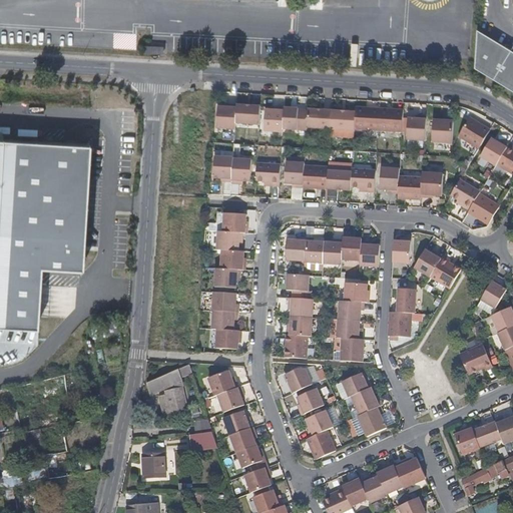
[(512,54),(477,33),(474,72),(512,94),(512,54)]
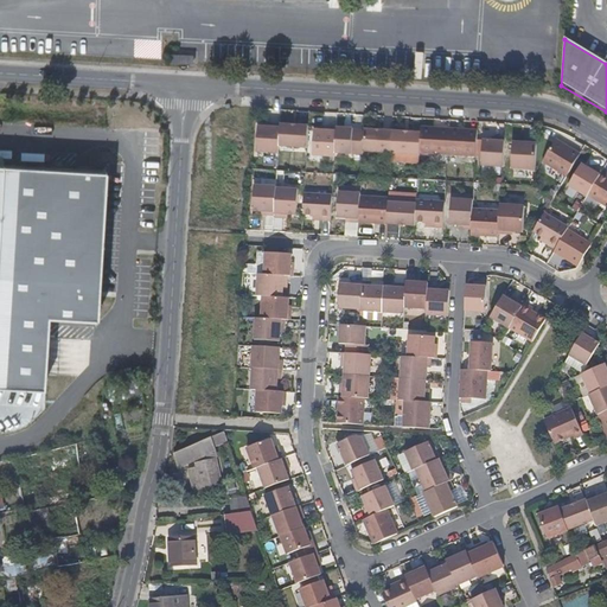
[(279,147),(280,126),(270,125),(270,128),(257,128),(256,153),(279,154),(279,147)]
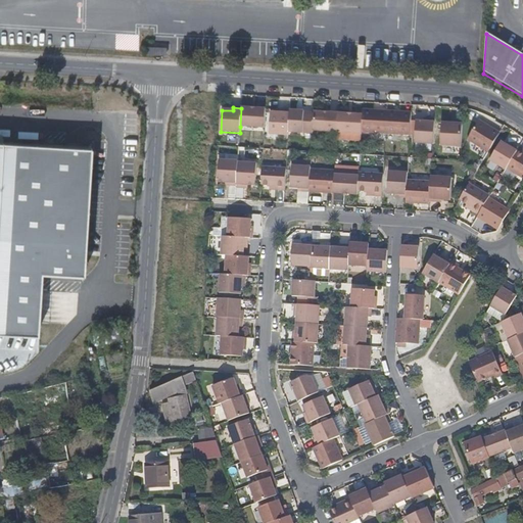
[(264,129),(266,109),(241,108),(240,127),(264,129)]
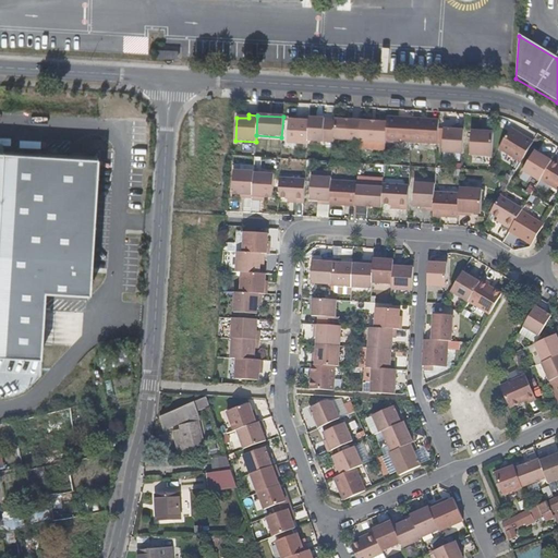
[(307,142),(308,119),(301,118),(300,121),(289,120),(287,143),(307,145),(307,142)]
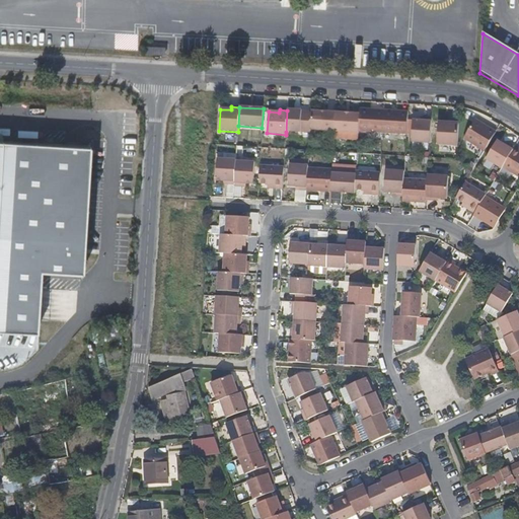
[(382,134),(383,110),(359,109),(359,115),(358,132),(382,134)]
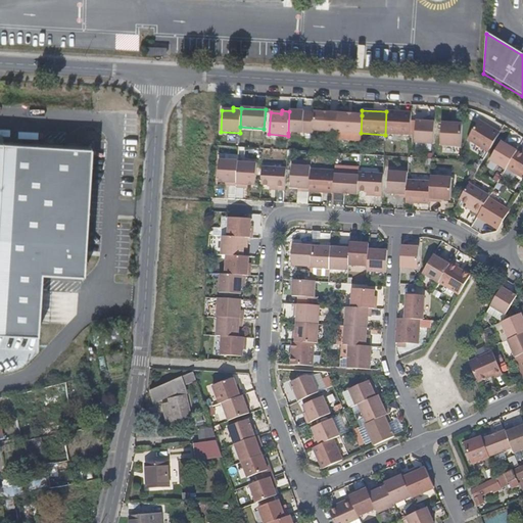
[(313,131),(314,112),(289,111),(288,133),(312,135),(313,131)]
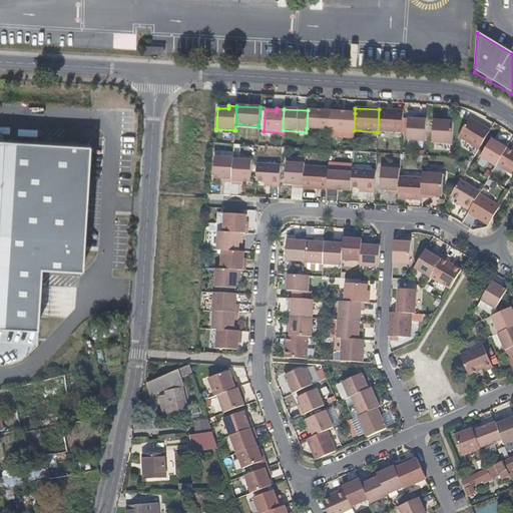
[(401,133),(403,111),(379,109),(378,132),(401,133)]
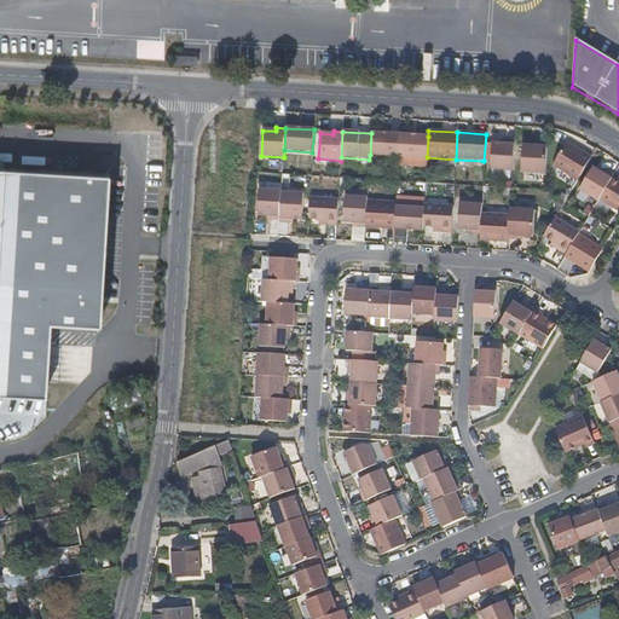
[(398,157),(399,136),(371,133),(370,155),(398,157)]
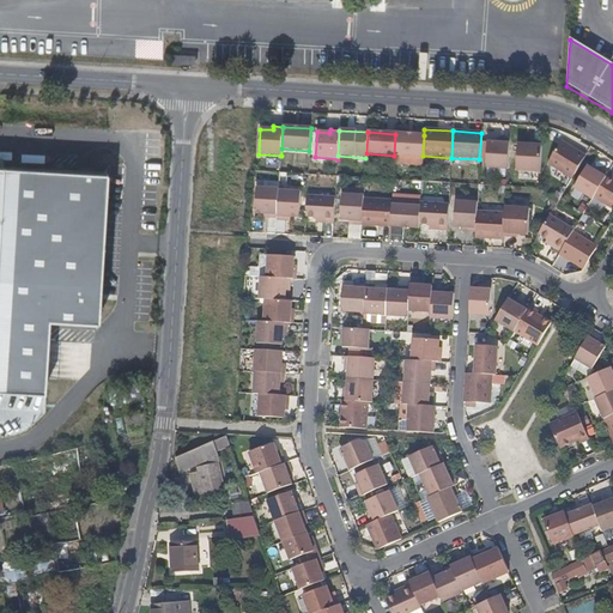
[(424,135),(395,134),(394,156),(423,157),(423,156),(424,135)]
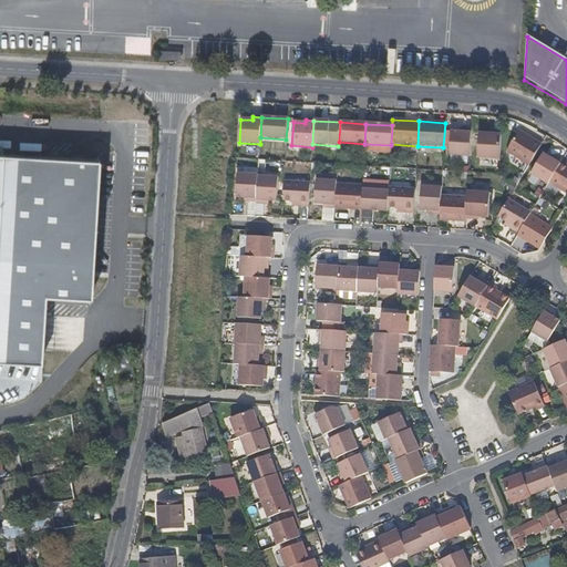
[(468,156),(471,130),(462,130),(462,132),(450,132),(449,155),(468,156)]
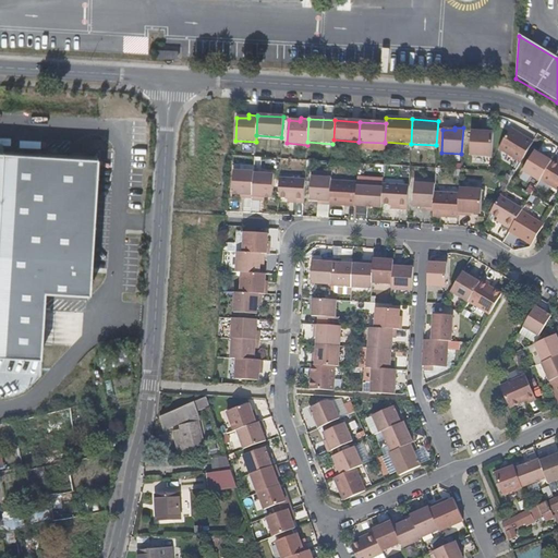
[(497,149),(520,162),(532,143),(509,129),(497,149)]
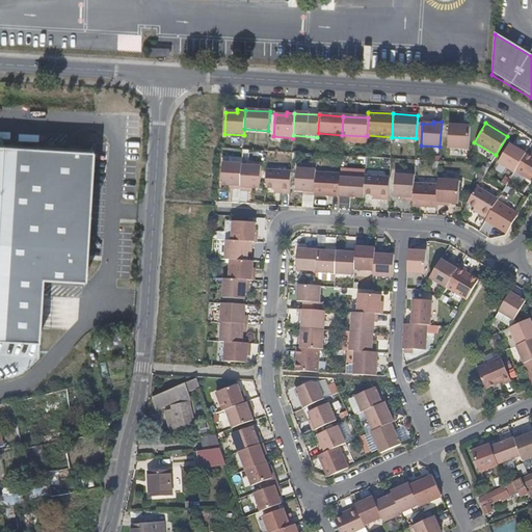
[(466,151),(468,124),(459,124),(459,126),(449,126),(447,149),(466,151)]
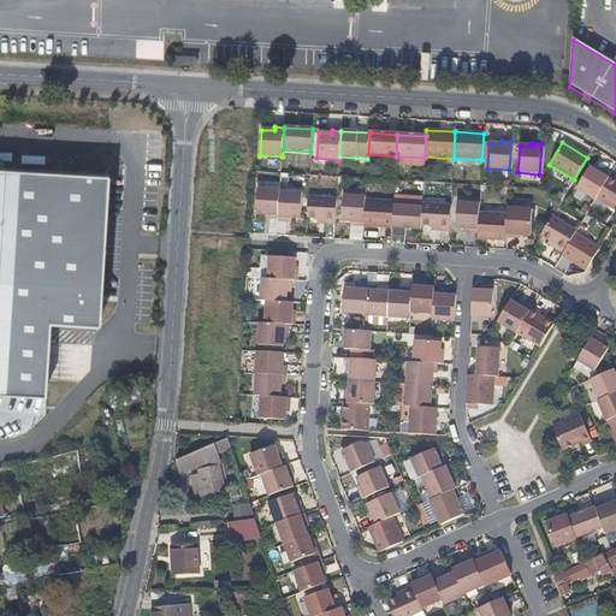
[(0,389),(43,391),(47,319),(96,321),(104,172),(0,165),(0,389)]
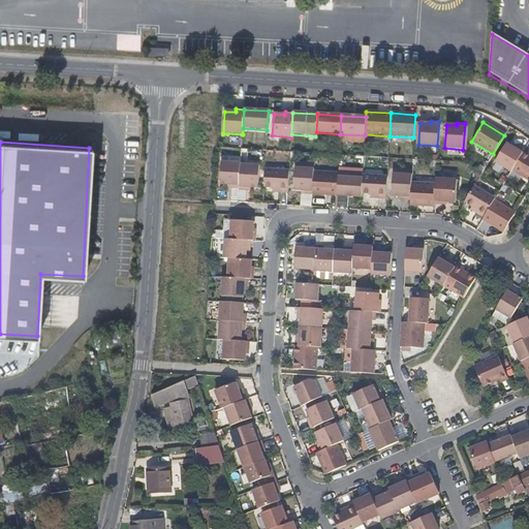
[(494,162),(510,173),(511,172),(524,151),(517,147),(515,150),(506,144),(494,162)]
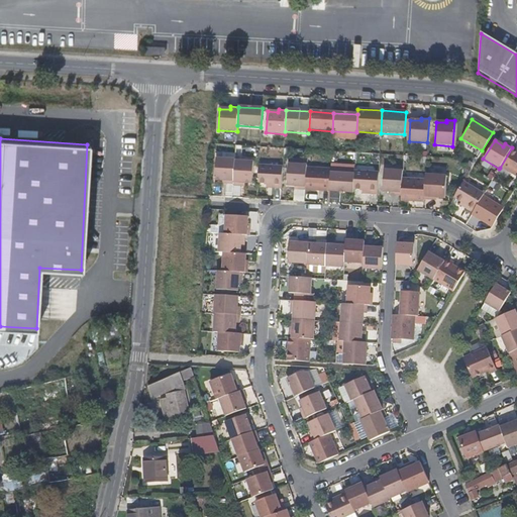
[(516,150),(512,147),(500,168),(516,178),(516,150)]
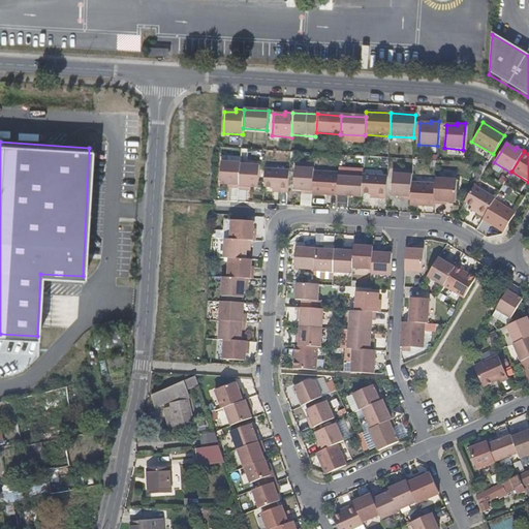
[(259,164),(241,164),(241,166),(239,188),(239,189),(247,190),(247,187),(258,187),(259,164)]
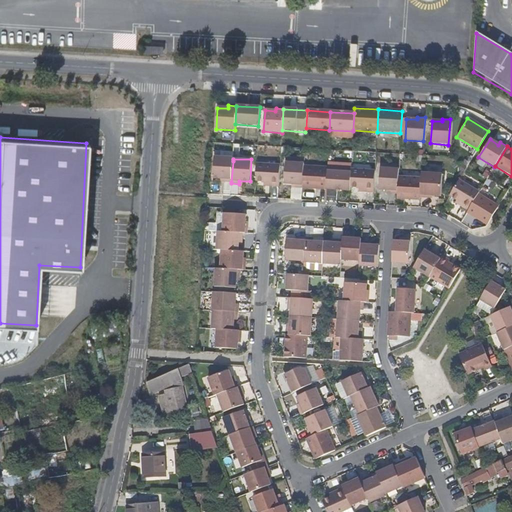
[(233,161),(214,160),(213,178),(224,178),(223,181),(231,182),(233,161)]
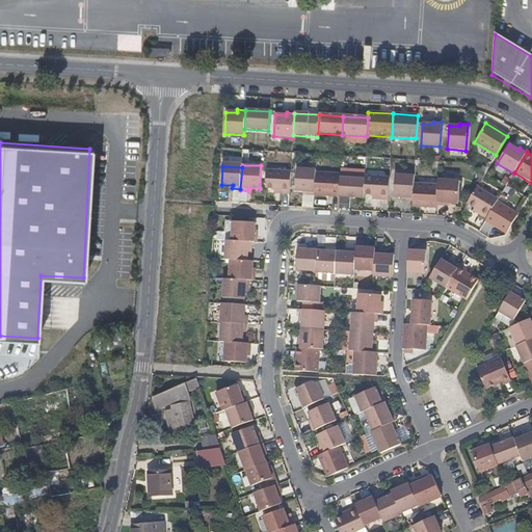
[(291,171),(266,169),(265,189),(281,190),(281,193),(289,193),(291,171)]
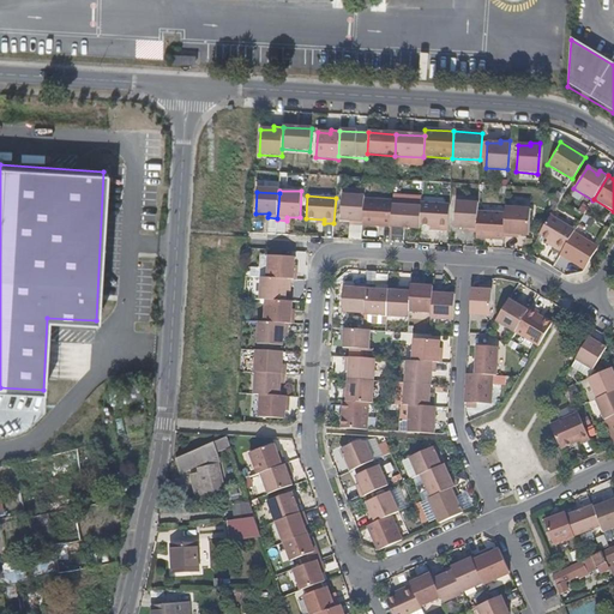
[(363,202),(363,199),(342,198),(341,223),(353,224),(353,228),(362,229),(363,202)]
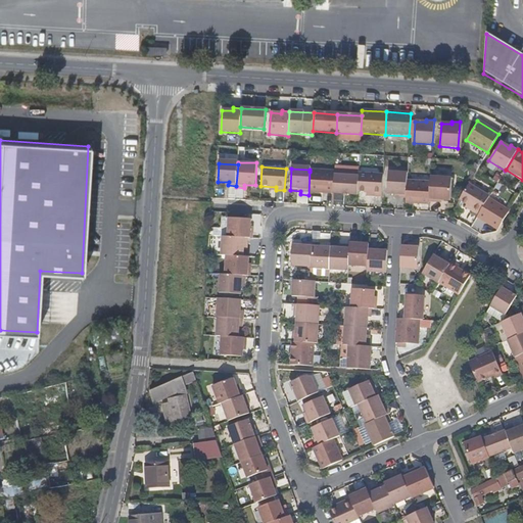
[(334,178),(334,174),(310,172),(308,195),(332,196),(334,178)]
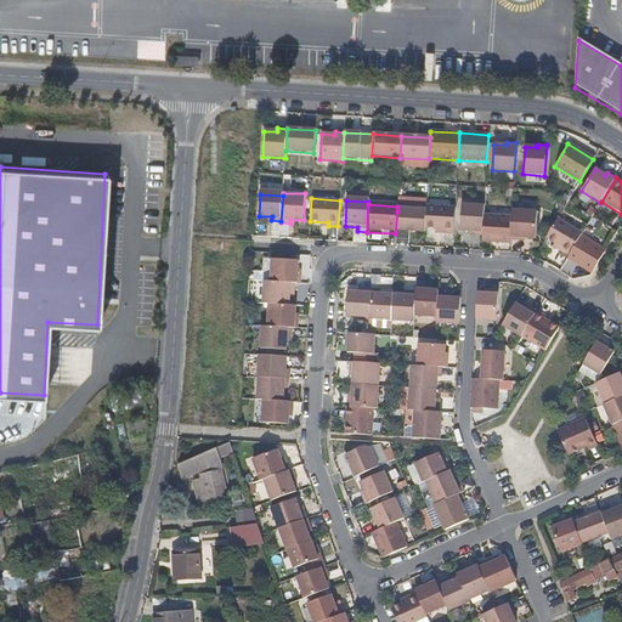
[(484,205),(456,204),(454,211),(453,230),(473,231),(473,235),(482,235),(484,214),(484,205)]
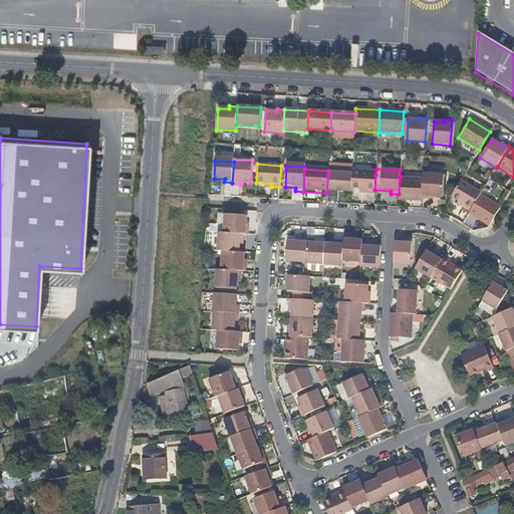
[(375,175),(352,173),(351,176),(350,192),(366,193),(366,196),(374,196),(374,190),(375,175)]
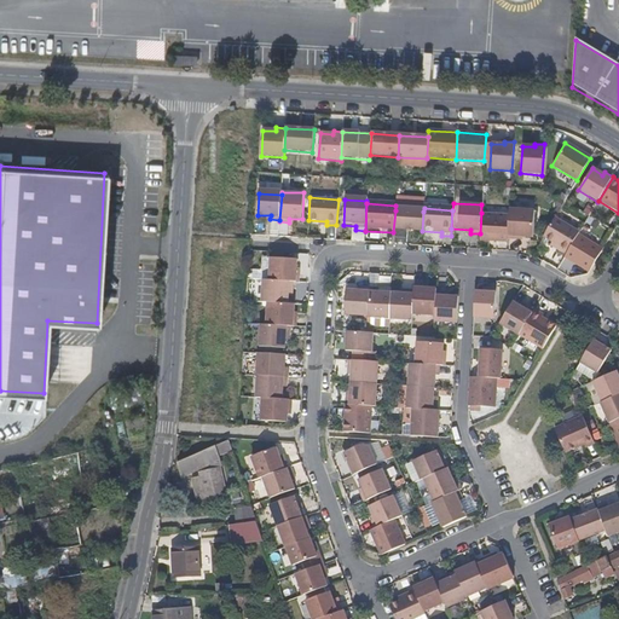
[(532,210),(509,209),(509,215),(507,239),(516,239),(516,237),(532,237),(532,210)]
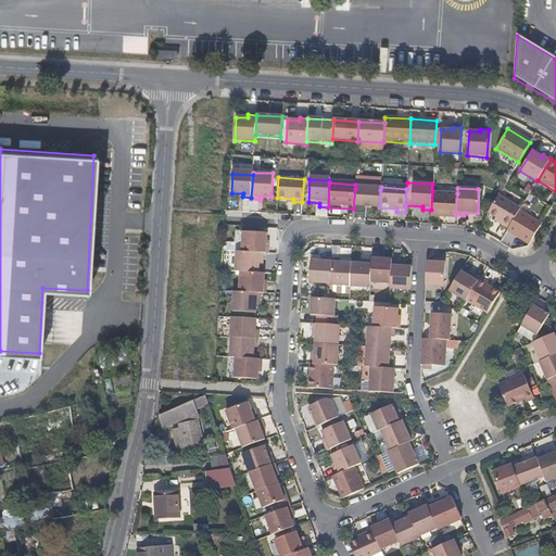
[(355,189),(353,209),(379,211),(379,207),(380,190),(355,189)]
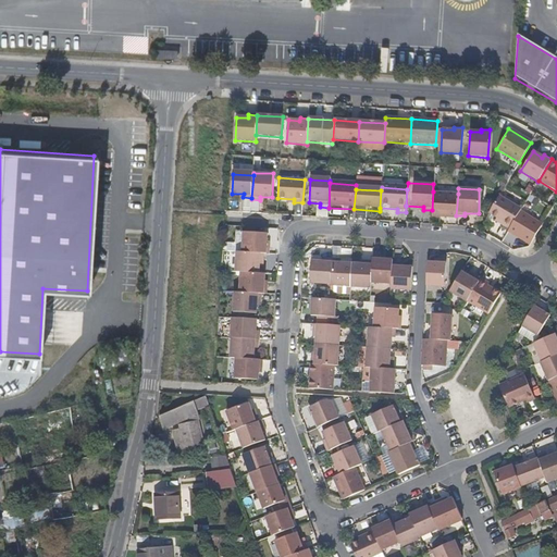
[(432,217),(456,218),(456,215),(458,194),(433,192),(432,210),(432,217)]
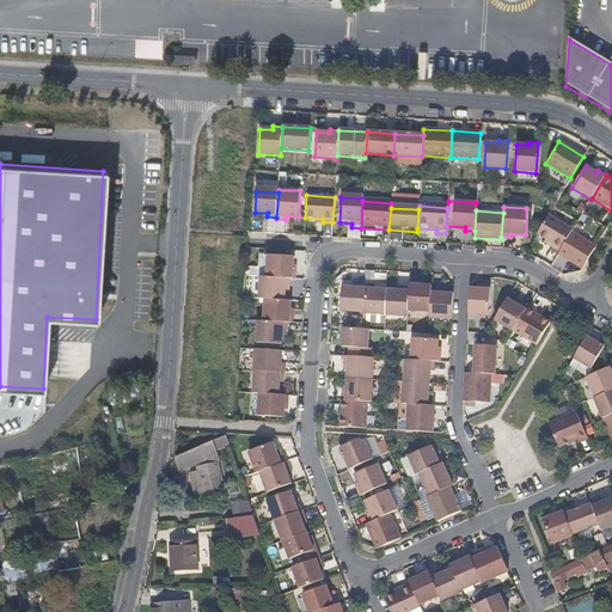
[(549,213),(537,233),(552,243),(551,245),(560,251),(571,231),(573,228),(549,213)]
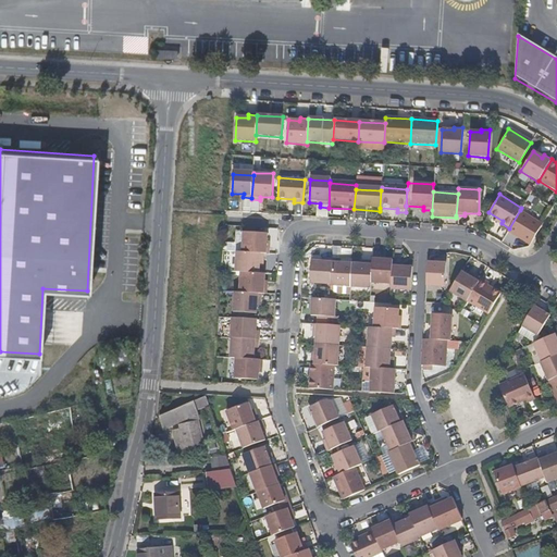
[(520,210),(509,229),(508,231),(530,244),(543,223),(520,210)]
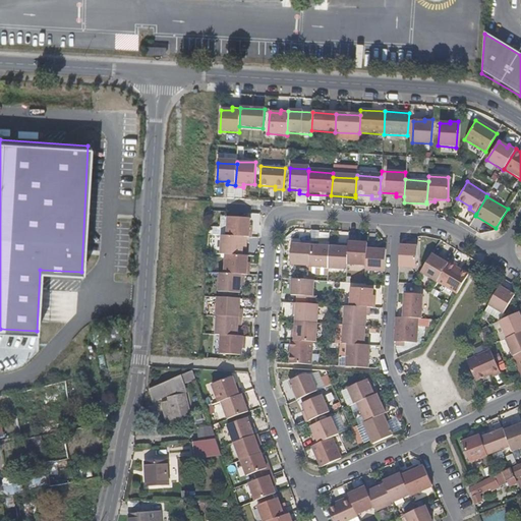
[(245,236),(250,237),(251,229),(248,228),(249,218),(227,217),(225,235),(245,236)]
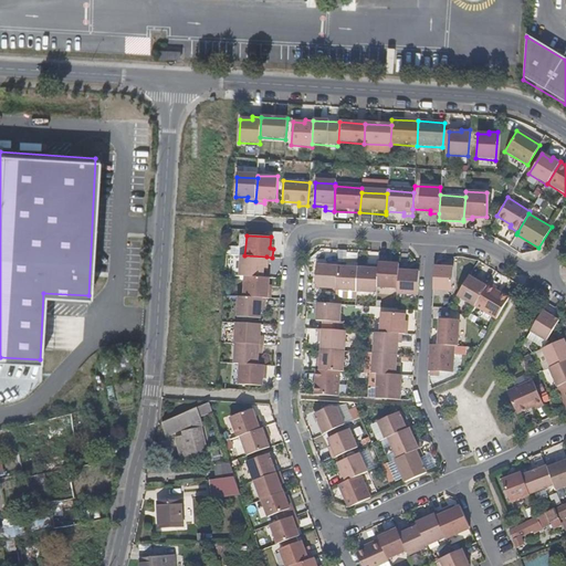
[(239,255),(238,276),(241,276),(262,278),(262,266),(266,265),(266,257),(244,255),(239,255)]
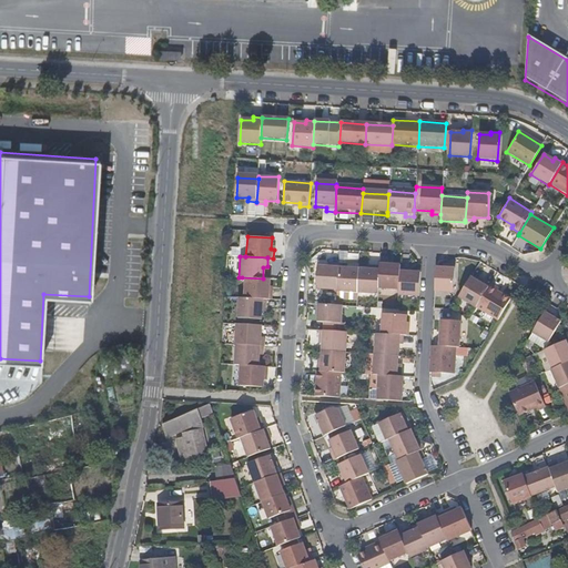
[(398,288),(399,266),(399,264),(388,264),(388,261),(379,261),(379,266),(378,287),(398,288)]
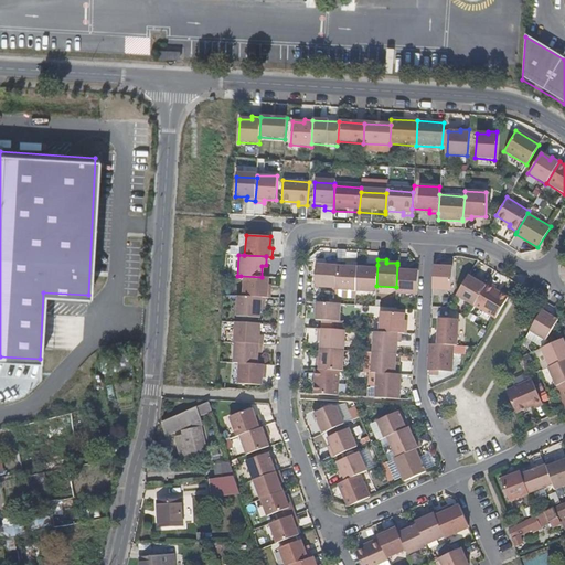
[(336,287),(337,262),(328,262),(328,265),(315,264),(313,286),(336,287)]
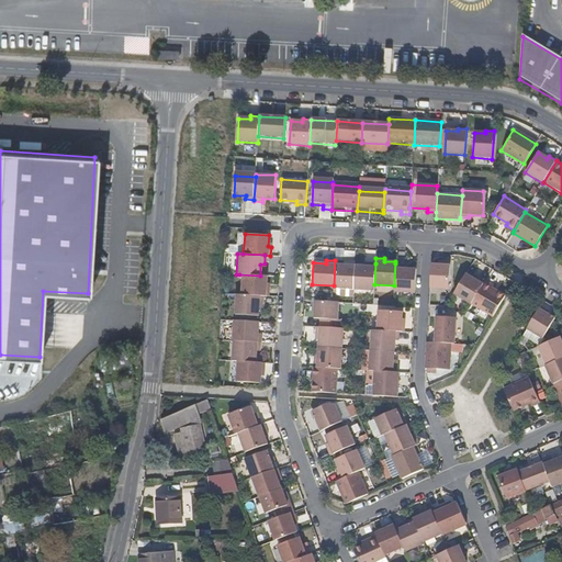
[(344,260),(335,260),(334,285),(334,288),(353,289),(356,266),(356,265),(344,263),(344,260)]
